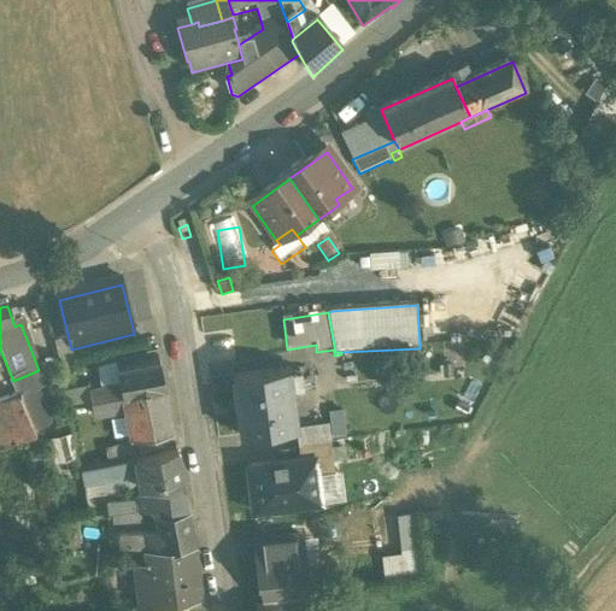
[(71,350),(70,345),(56,348),(62,375),(77,371),(71,350)]
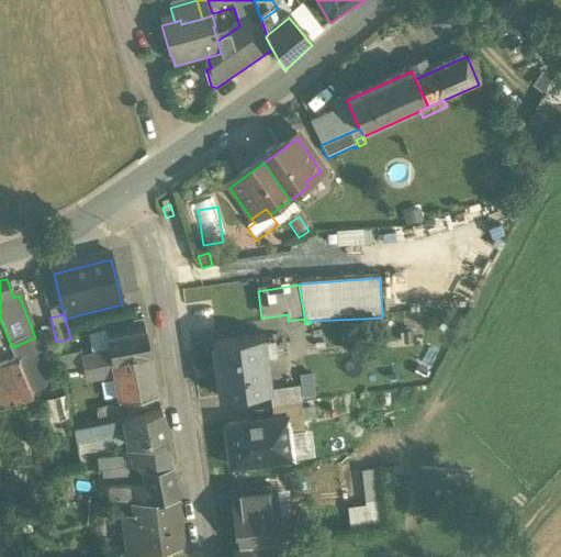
[(0,319),(0,348),(11,345),(0,319)]
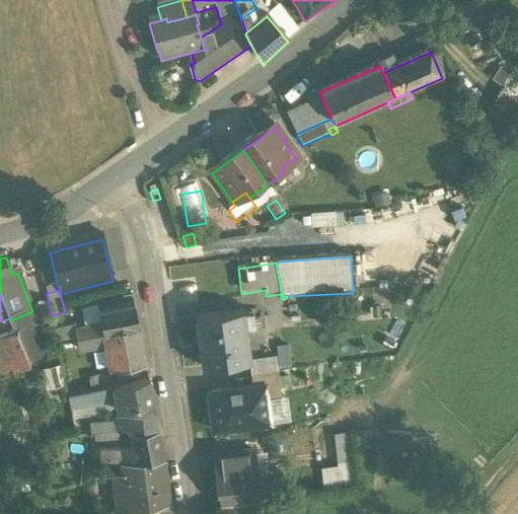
[(135,307),(99,314),(101,325),(103,337),(104,336),(139,329),(135,307)]
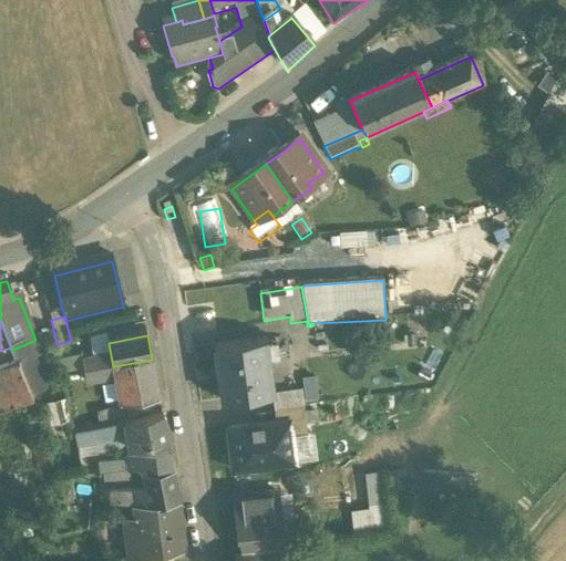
[(267,342),(215,350),(223,406),(275,398),(267,342)]
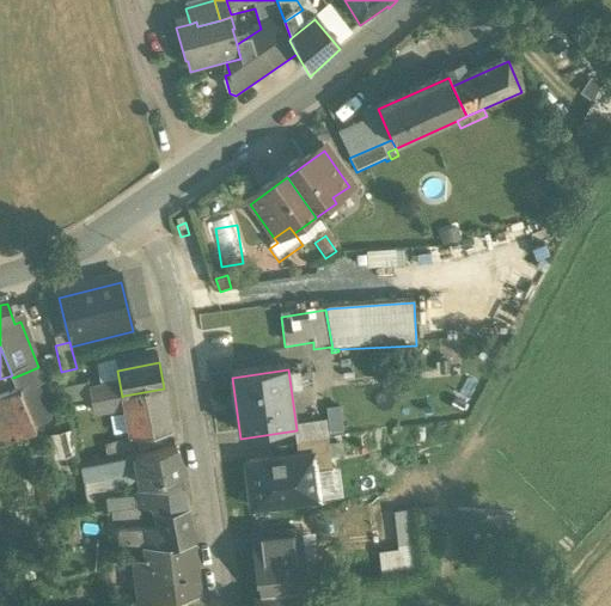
[(47,418),(28,372),(13,378),(19,393),(31,424),(47,418)]
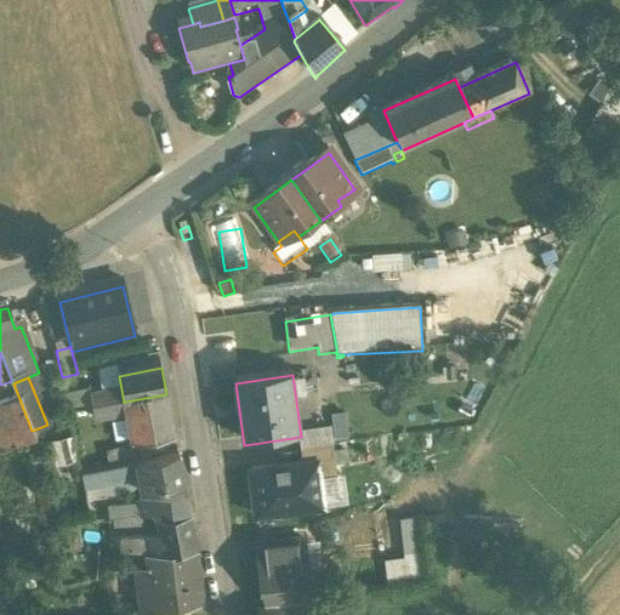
[(121,389),(90,396),(92,408),(124,403),(121,389)]
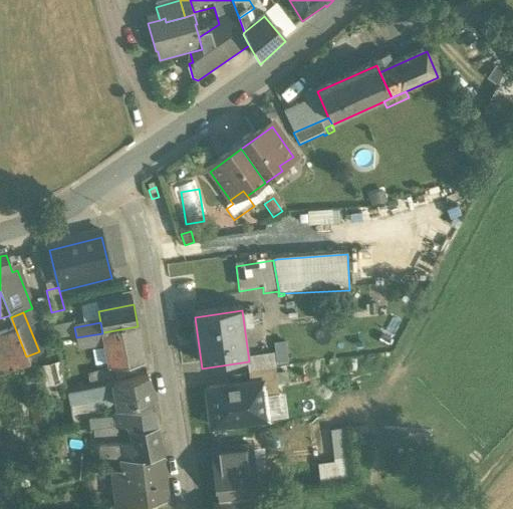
[(138,326),(103,332),(105,341),(110,368),(145,361),(138,326)]
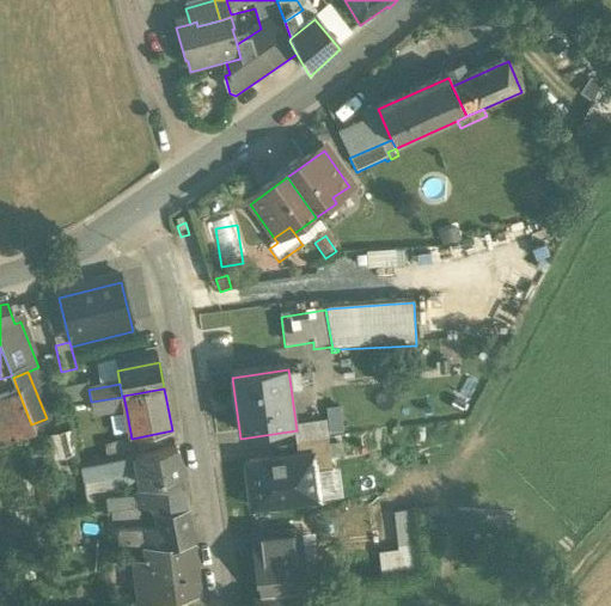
[(19,393),(0,401),(0,446),(0,447),(36,433),(31,424),(19,393)]
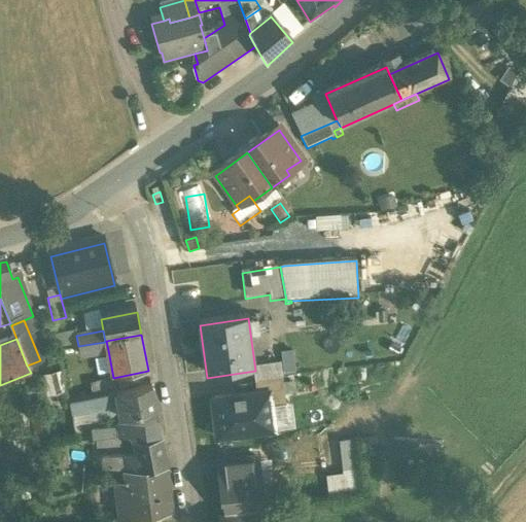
[(105,342),(78,346),(80,356),(108,350),(106,341),(105,342)]
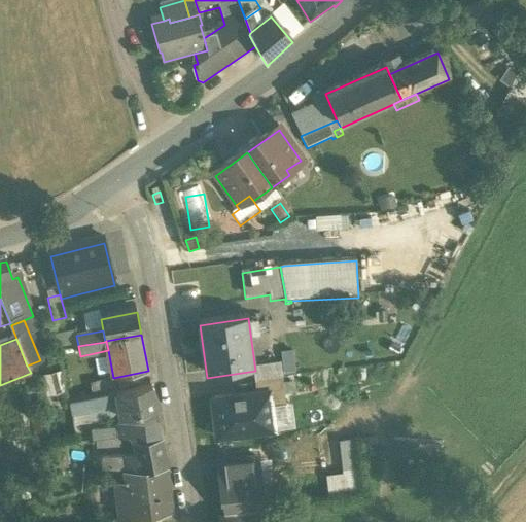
[(283,380),(255,384),(257,396),(270,394),(271,402),(285,399),(283,380)]
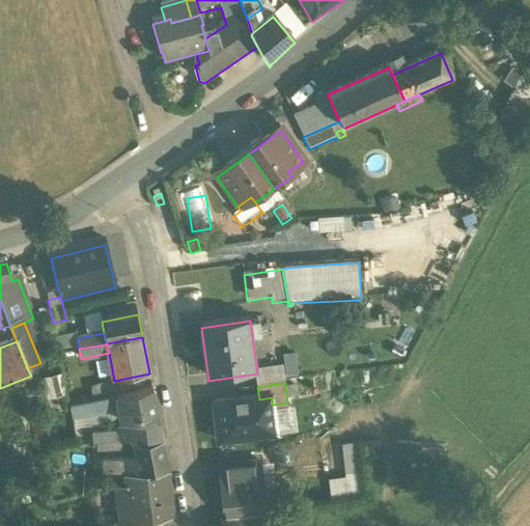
[(152,390),(117,397),(119,407),(123,422),(158,417),(152,390)]
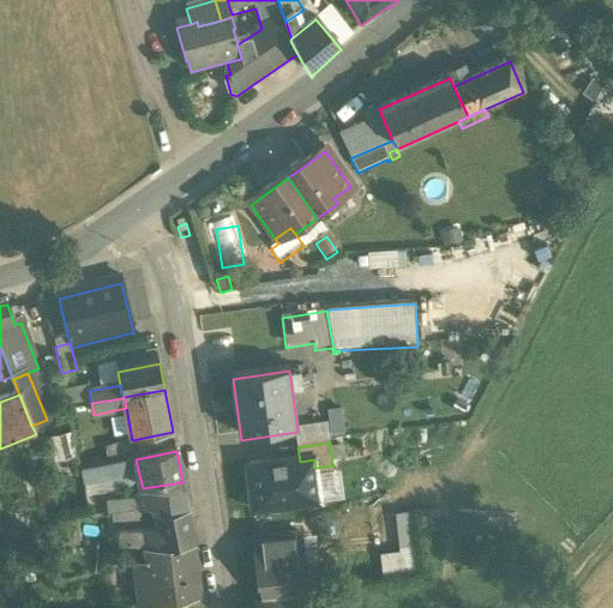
[(136,459),(80,470),(83,485),(127,476),(126,473),(138,470),(136,459)]
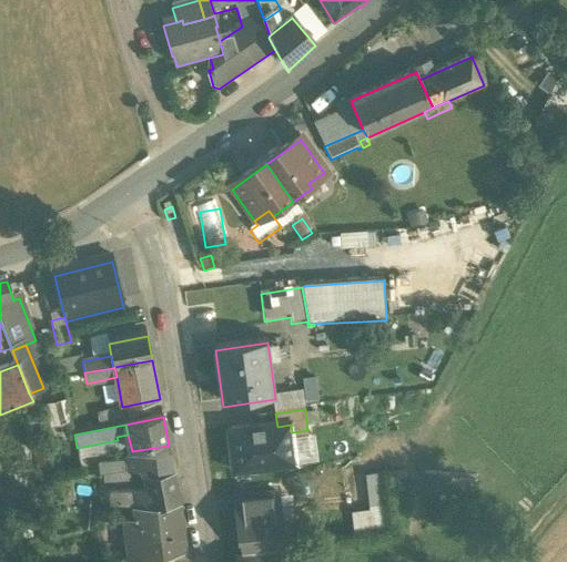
[(277,427),(229,432),(234,476),(296,468),(292,432),(291,425),(277,427)]
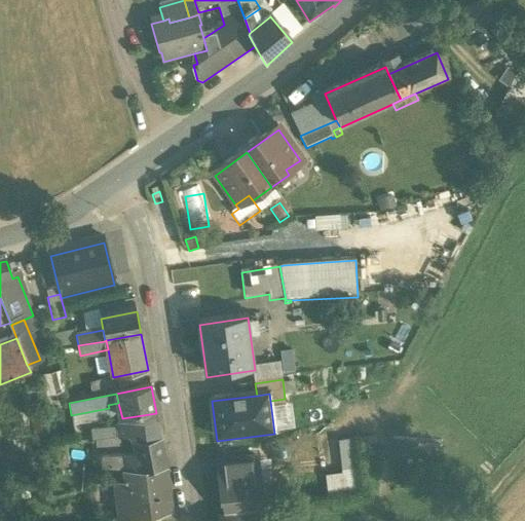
[(158,421),(126,425),(128,437),(159,434),(158,421)]
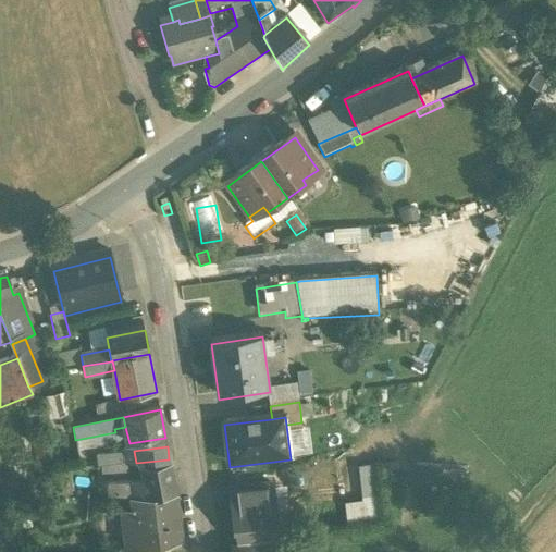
[(134,451),(126,452),(127,463),(136,463),(134,451)]
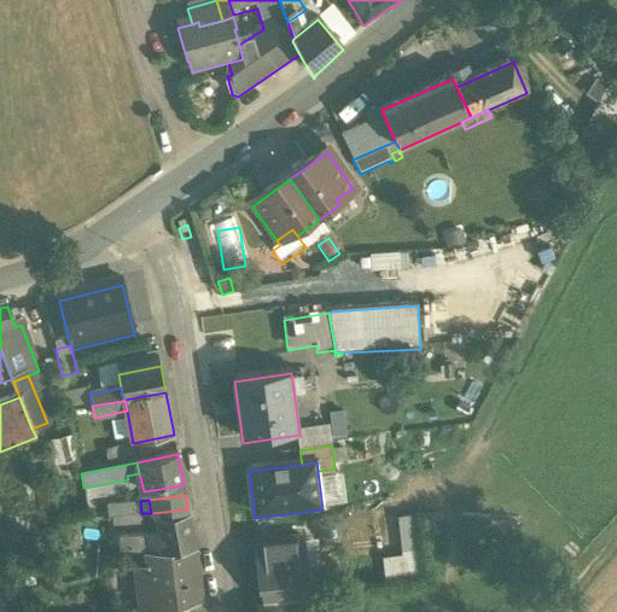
[(190,516),(156,518),(159,537),(145,538),(146,552),(195,551),(197,551),(190,516)]
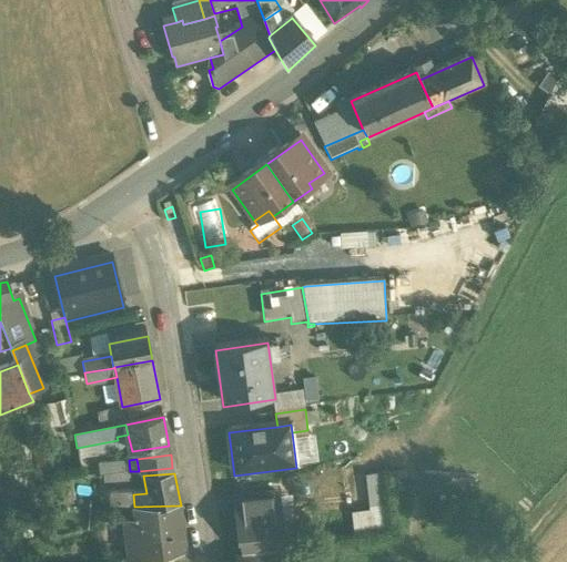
[(382,478),(367,479),(372,513),(374,534),(388,533),(382,478)]
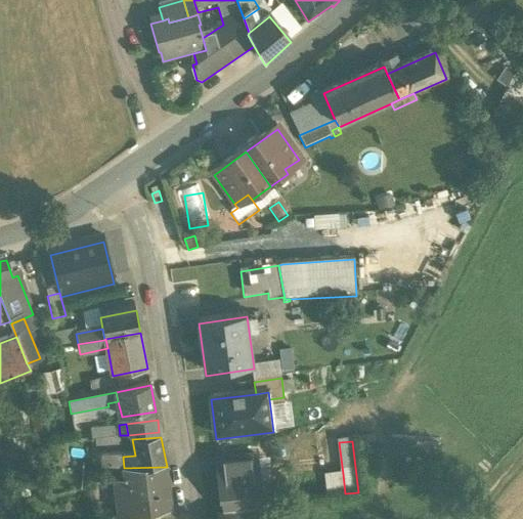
[(123,457),(100,457),(100,467),(124,468),(123,457)]
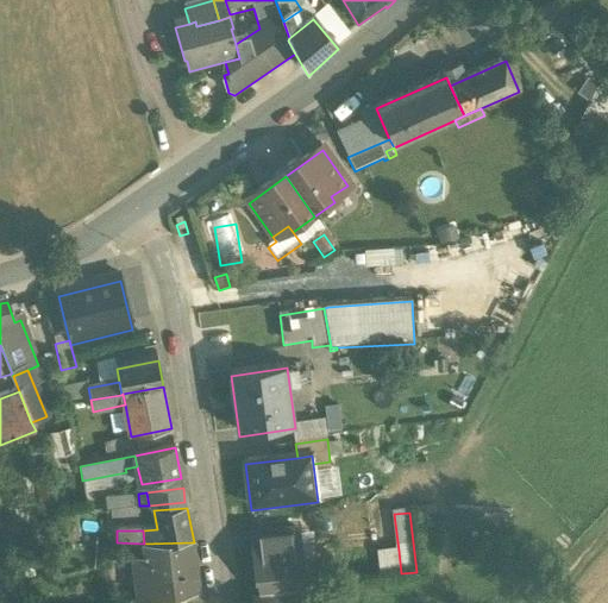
[(254,600),(254,602),(313,602),(312,594),(304,595),(298,533),(251,539),(256,579),(258,578),(261,600),(254,600)]
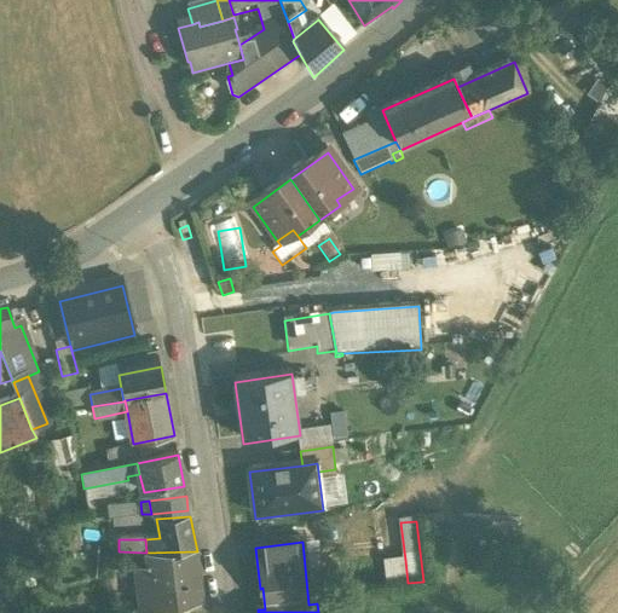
[(195,551),(146,553),(148,561),(150,594),(200,585),(195,551)]
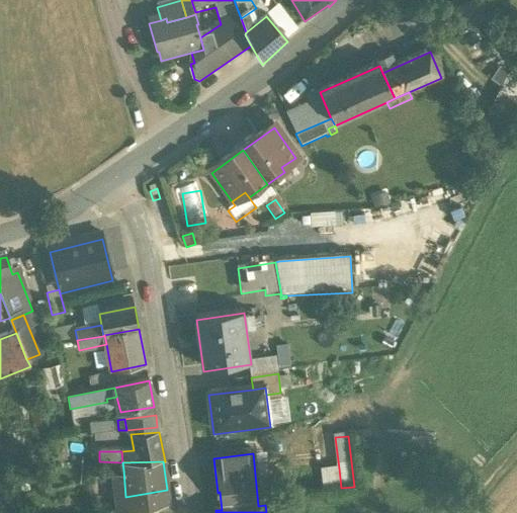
[(339,468),(322,471),(324,490),(341,488),(339,468)]
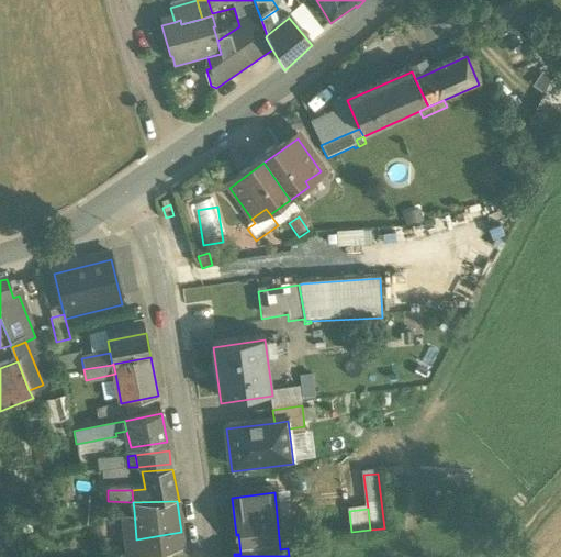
[(134,510),(127,511),(128,516),(124,517),(128,556),(138,556),(136,539),(134,510)]
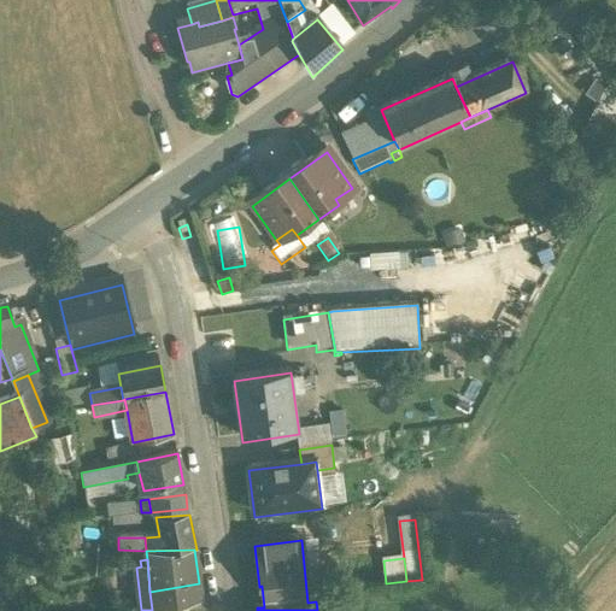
[(199,583),(150,592),(152,610),(158,610),(201,601),(199,583)]
